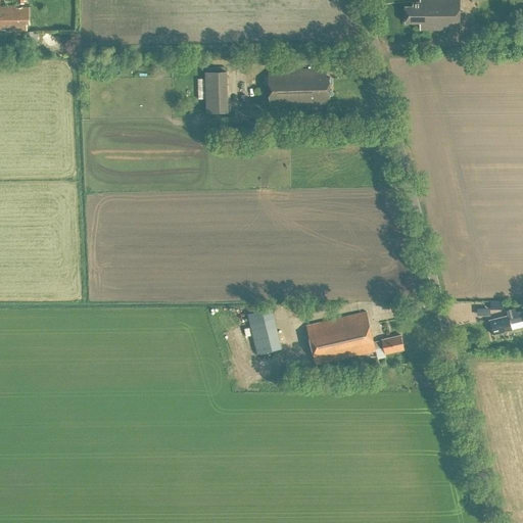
[(442,36),(461,36),(460,1),(420,0),(420,3),(414,3),(414,7),(406,8),(406,24),(420,24),(420,32),(442,31),(442,36)]
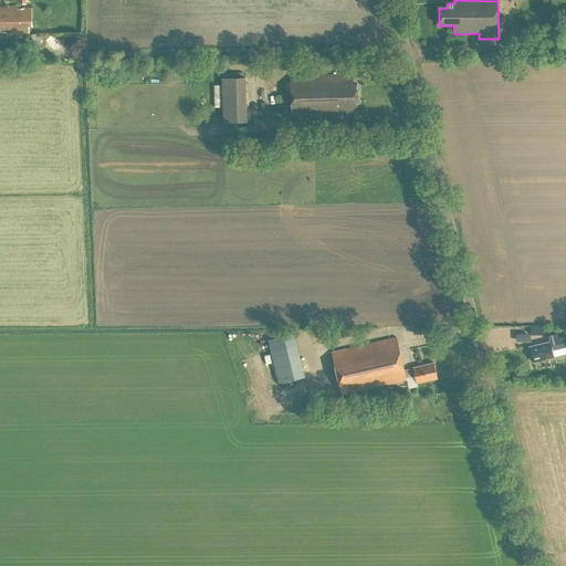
[(29,25),(33,25),(32,8),(19,9),(19,7),(0,7),(0,30),(7,31),(7,34),(18,34),(18,33),(30,33),(29,25)]
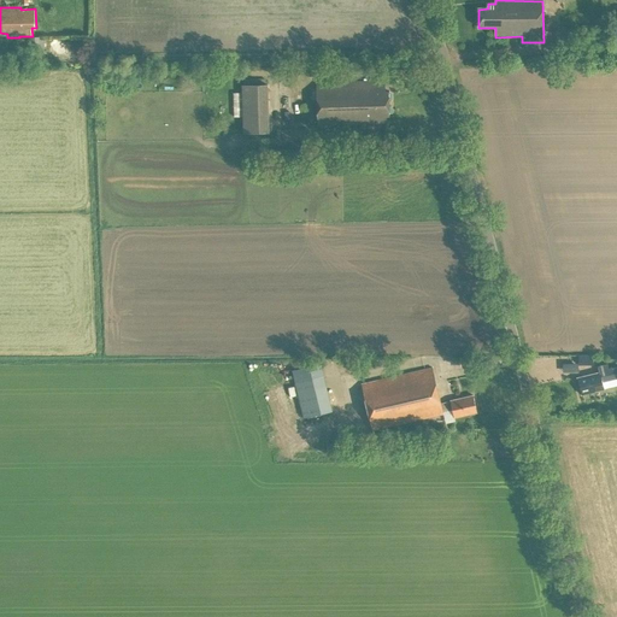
[(41,37),(30,37),(30,51),(43,51),(43,40),(41,40),(41,37)]
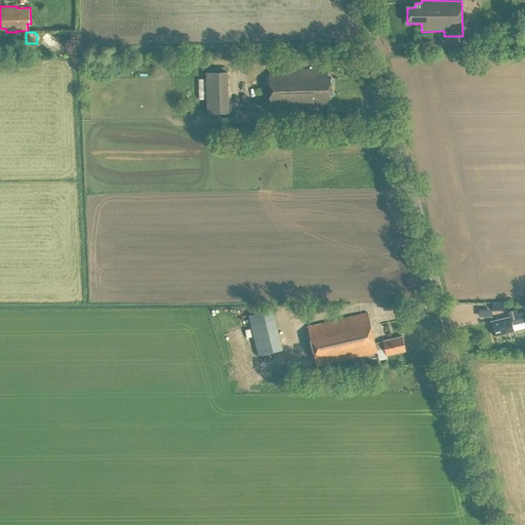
[(329,101),(332,101),(331,79),(328,79),(328,70),(269,72),(270,107),(329,105),(329,101)]
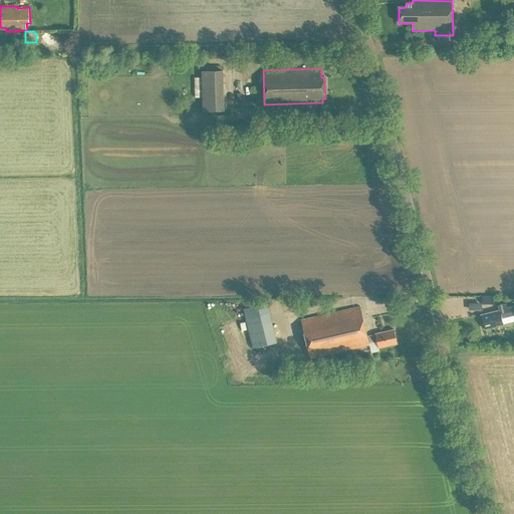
[(226,110),(225,70),(203,70),(204,111),(226,110)]
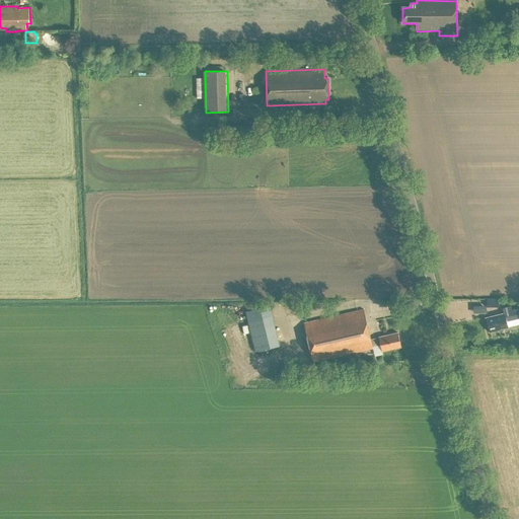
[(256,107),(232,109),(233,119),(257,117),(256,107)]
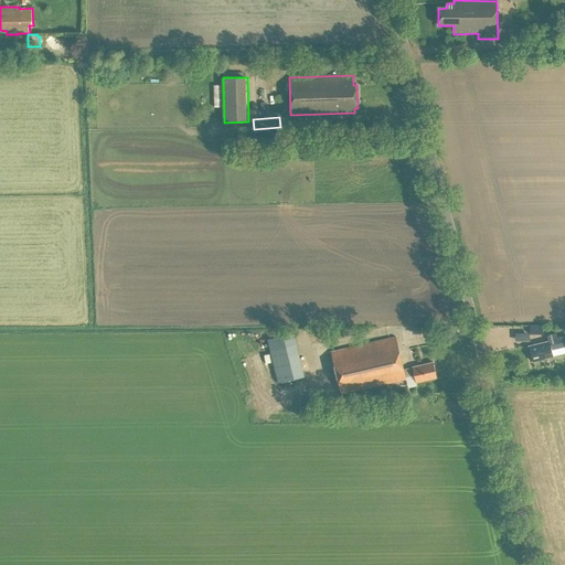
[(544,326),(530,326),(530,334),(544,334),(544,326)]
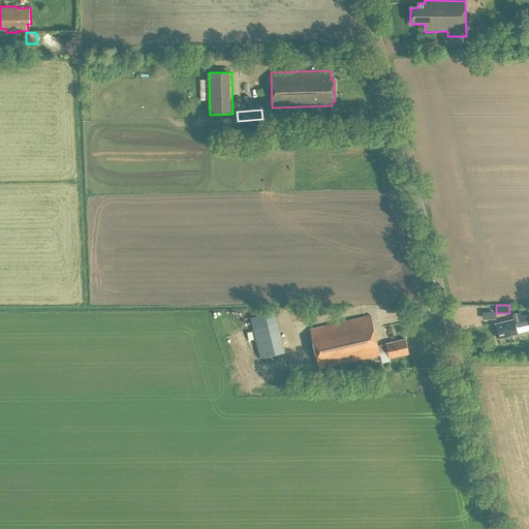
[(494,318),(494,310),(480,311),(480,319),(494,318)]
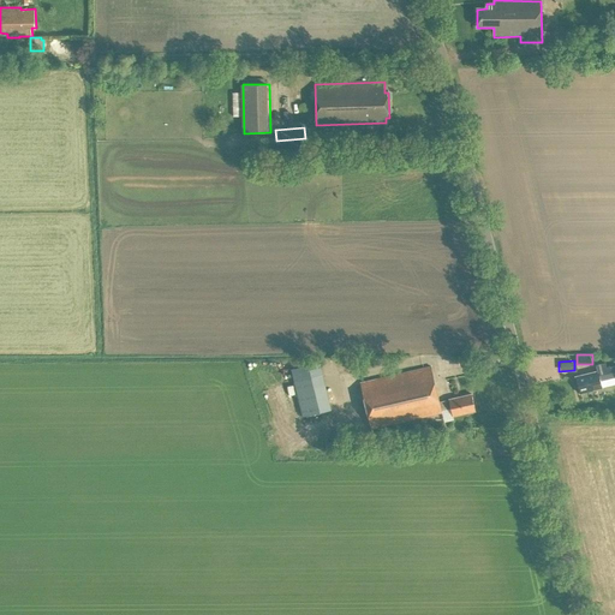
[(317,362),(288,368),(300,417),(329,410),(317,362)]
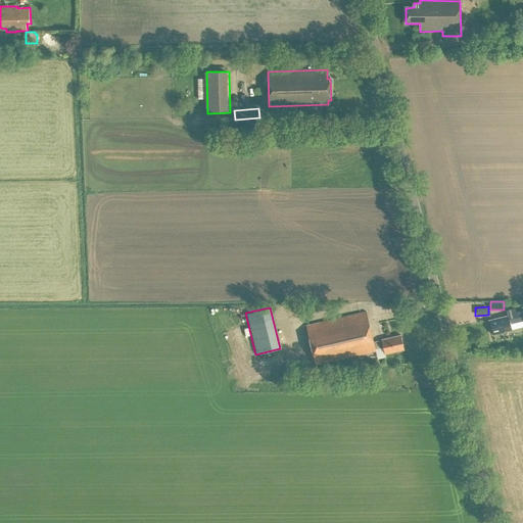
[(511,324),(522,320),(522,311),(516,313),(515,308),(507,311),(508,316),(490,321),(493,334),(513,330),(511,324)]
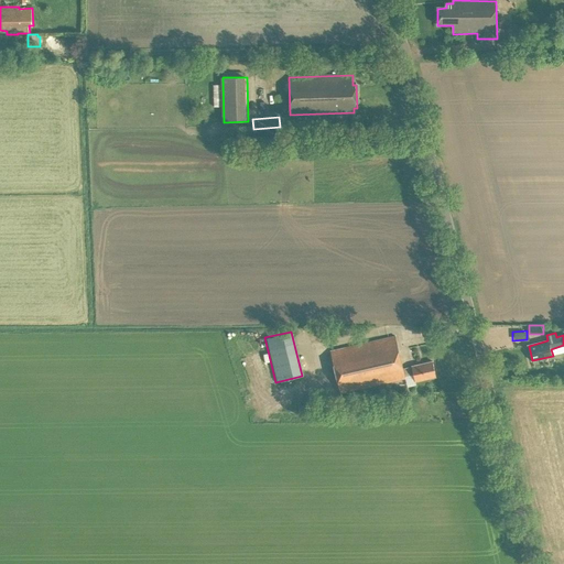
[(415,383),(436,379),(432,362),(402,370),(394,338),(331,353),(343,403),(364,398),(361,390),(405,380),(405,378),(413,376),(415,383)]
